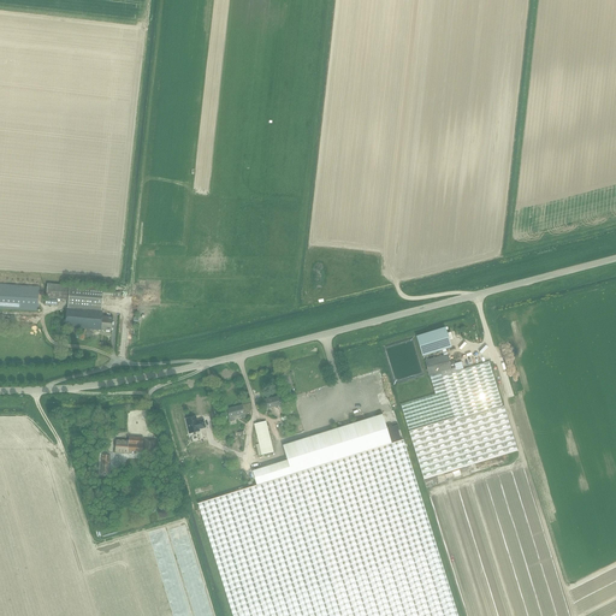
[(0,308),(37,312),(40,286),(0,284),(0,308)]
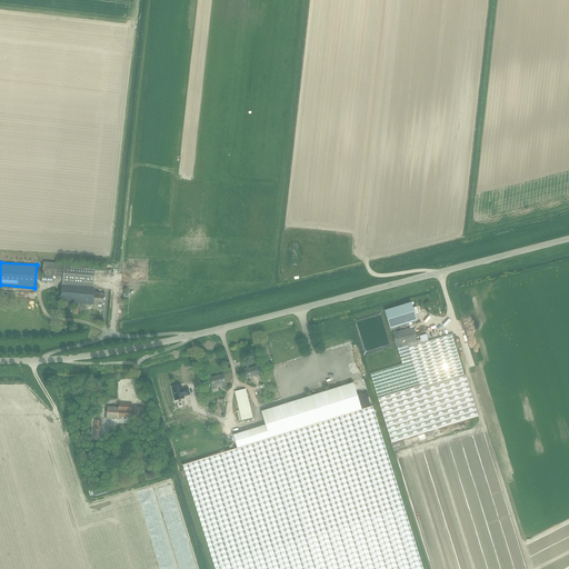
[(42,276),(42,281),(52,282),(52,277),(63,277),(62,285),(60,302),(103,306),(105,293),(95,292),(95,288),(93,288),(96,273),(105,273),(105,272),(105,268),(97,267),(66,265),(43,262),(42,276)]
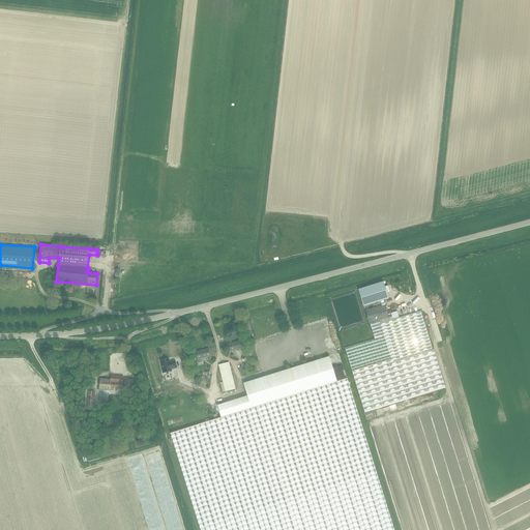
[(383,282),(358,290),(363,306),(388,299),(383,282)]
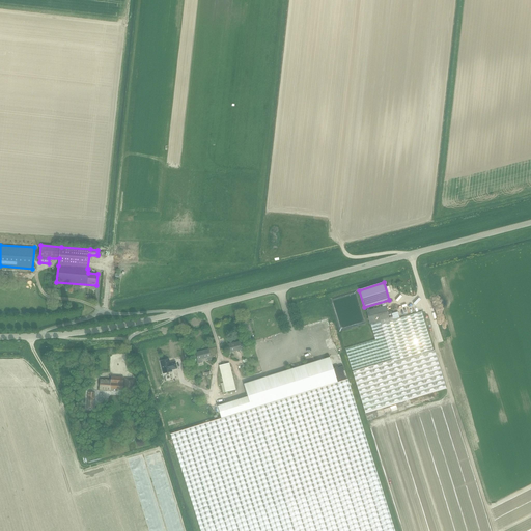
[(370,324),(380,320),(389,318),(386,306),(367,310),(370,324)]
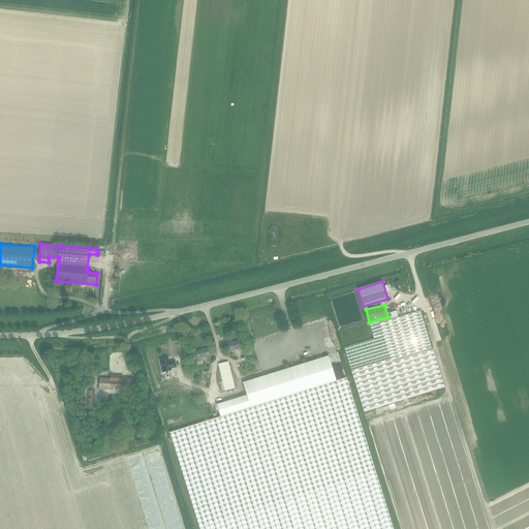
[(344,347),(351,370),(364,412),(444,387),(433,348),(432,349),(419,311),(398,317),(393,319),(392,316),(387,317),(378,319),(378,320),(369,323),(374,339),(344,347)]
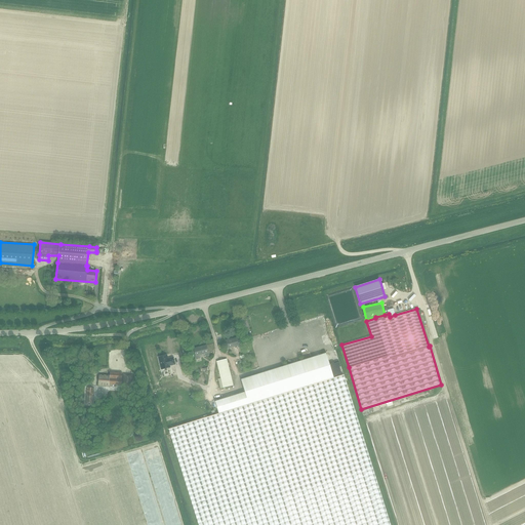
[(231,339),(228,340),(230,351),(237,350),(236,347),(242,346),(239,333),(230,335),(231,339)]
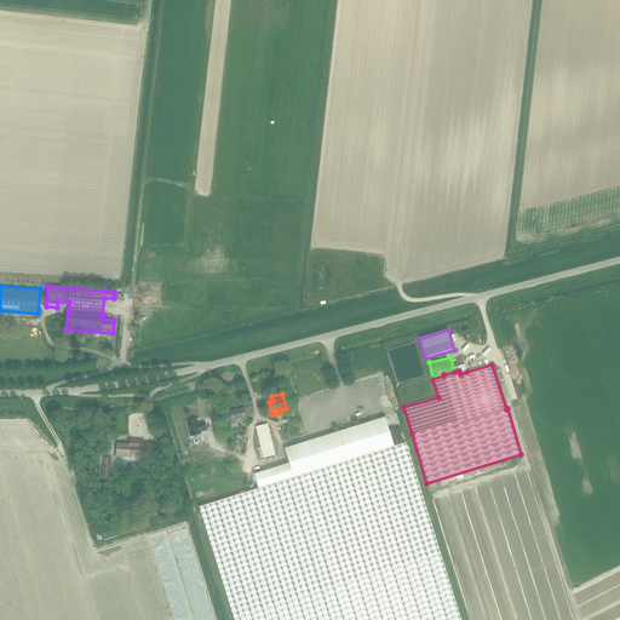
[(229,412),(231,420),(231,424),(236,423),(236,419),(246,417),(244,408),(229,412)]
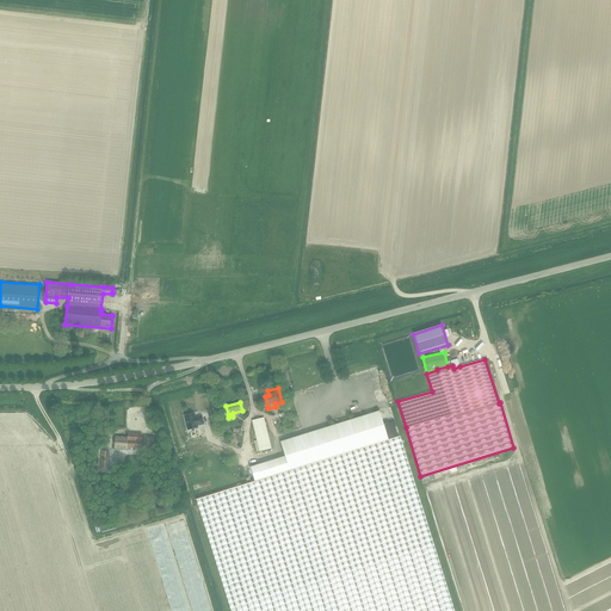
[(195,411),(185,413),(189,426),(198,424),(197,421),(204,420),(202,413),(198,414),(196,415),(195,411)]
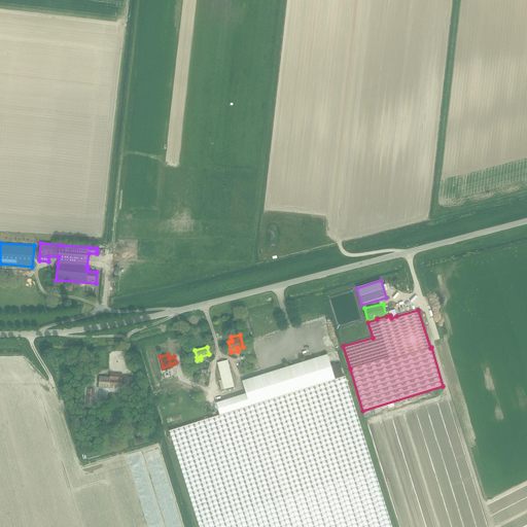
[(246,393),(216,402),(219,416),(336,380),(331,367),(327,354),(242,381),(246,393)]
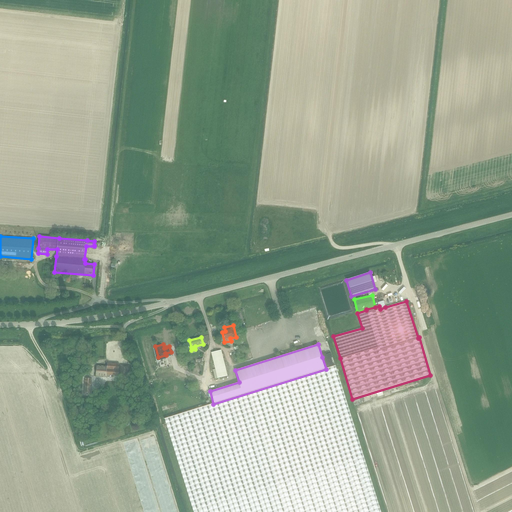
[(218,378),(227,376),(221,350),(211,353),(218,378)]
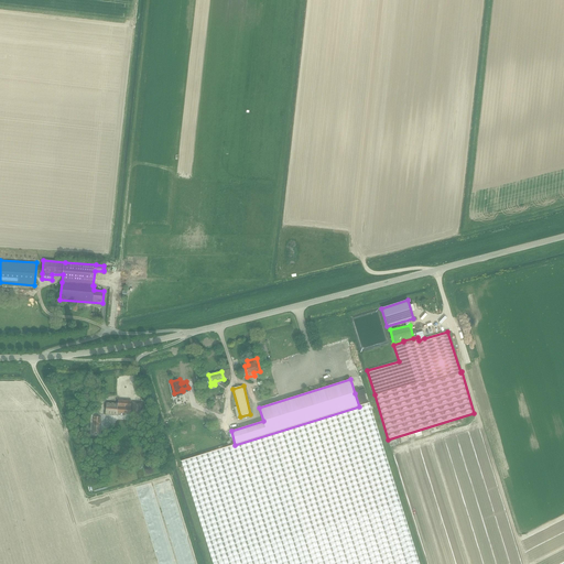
[(106,413),(117,414),(117,412),(131,413),(131,401),(118,400),(118,403),(107,403),(106,413)]
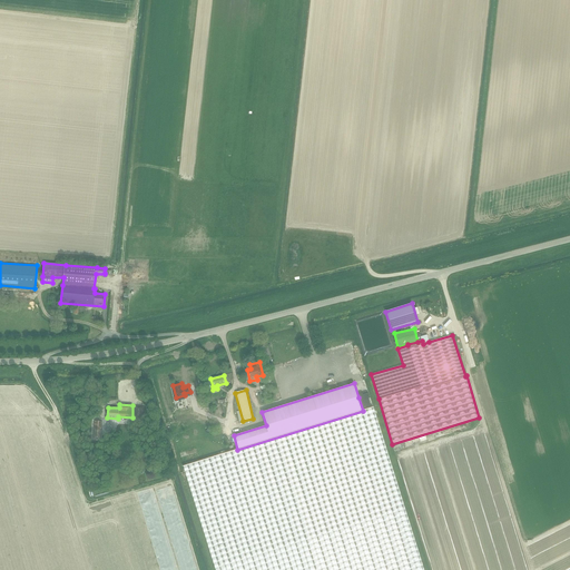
[(237,450),(183,467),(215,569),(423,569),(373,408),(363,411),(237,450)]
